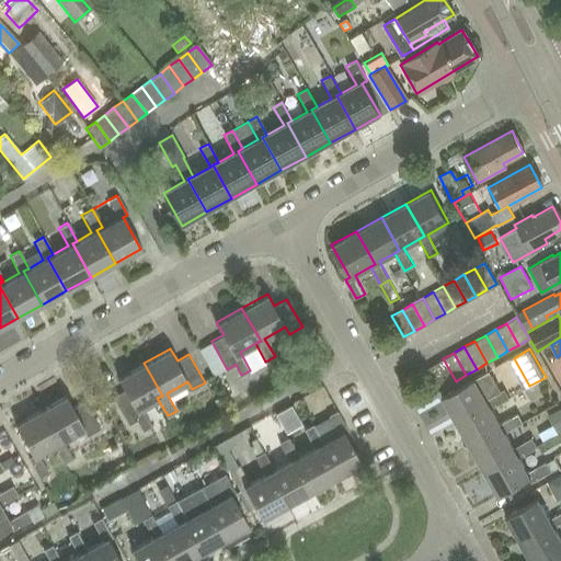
[(456,381),(443,358),(433,365),(445,387),(456,381)]
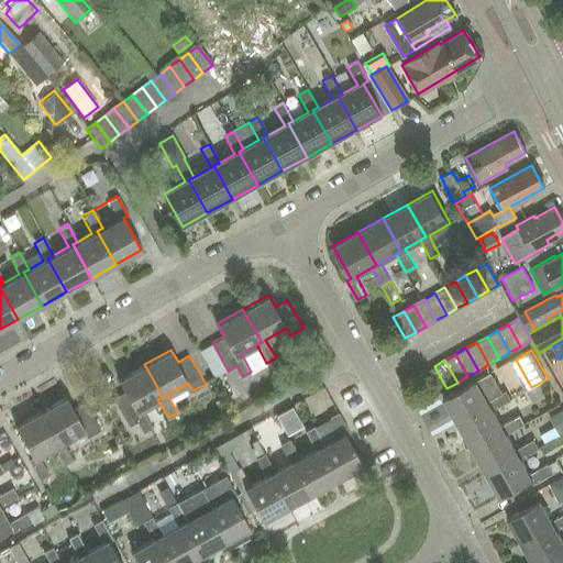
[(142,408),(157,399),(163,397),(144,364),(119,378),(125,390),(114,397),(129,424),(136,420),(143,431),(152,427),(142,408)]
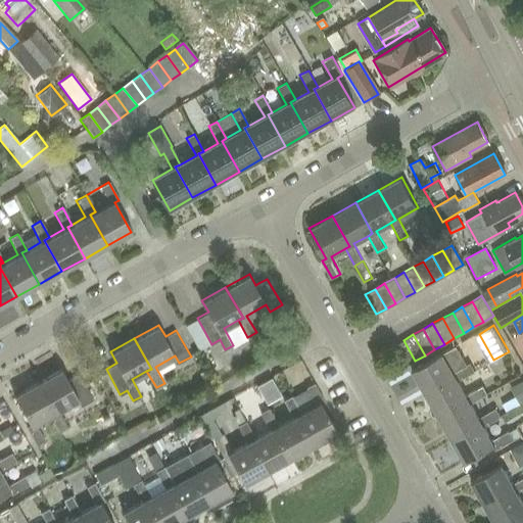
[(415,361),(403,340),(393,345),(406,366),(415,361)]
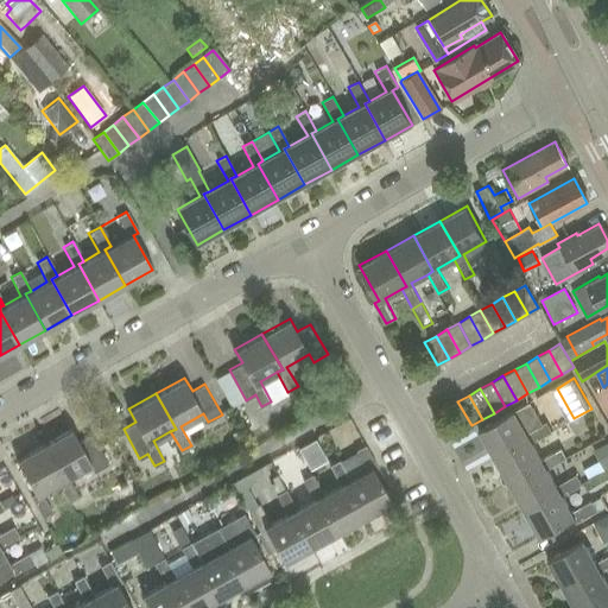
[(527,401),(512,411),(526,434),(542,425),(527,401)]
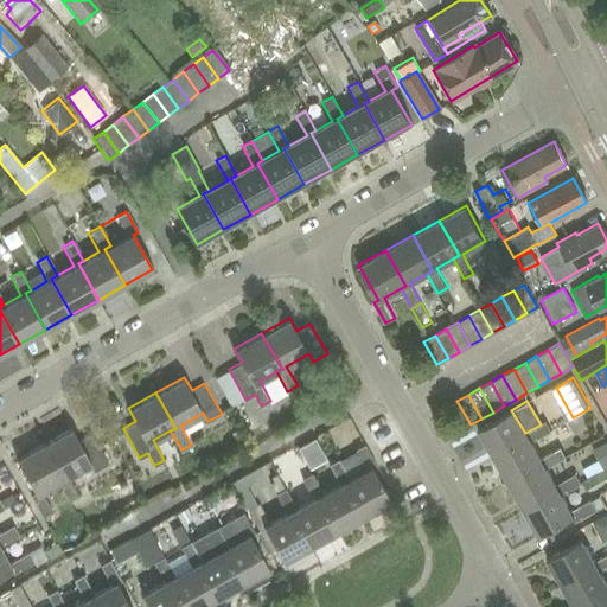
[(528,438),(530,443),(550,432),(544,422),(541,425),(525,433),(511,410),(477,432),(492,458),(528,438)]
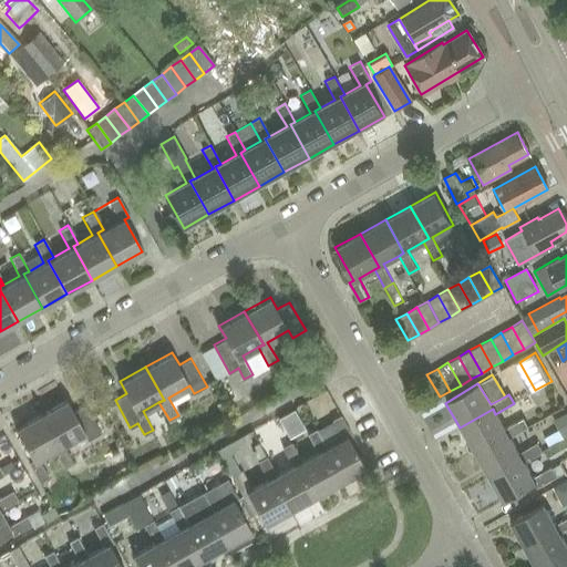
[(53,449),(64,466),(73,461),(63,443),(82,432),(86,440),(100,432),(84,404),(72,411),(65,399),(40,413),(59,445),(53,449)]
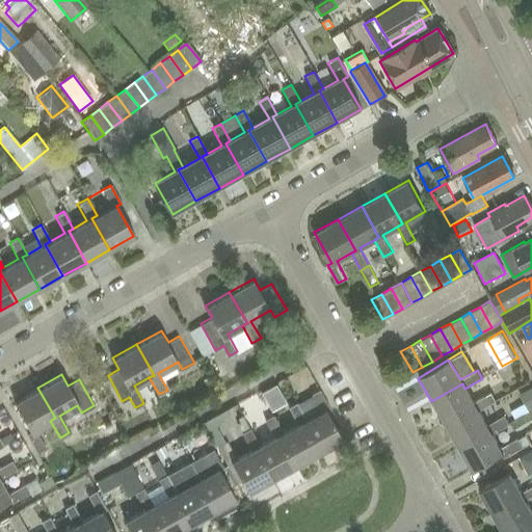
[(282,381),(267,390),(277,408),(292,400),(282,381)]
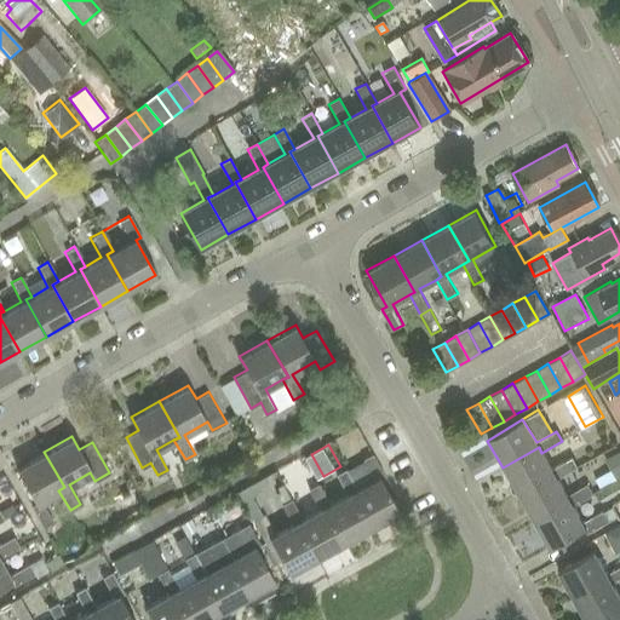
[(552,469),(541,453),(539,447),(503,468),(518,494),(555,474),(557,478),(578,466),(572,457),(552,469)]
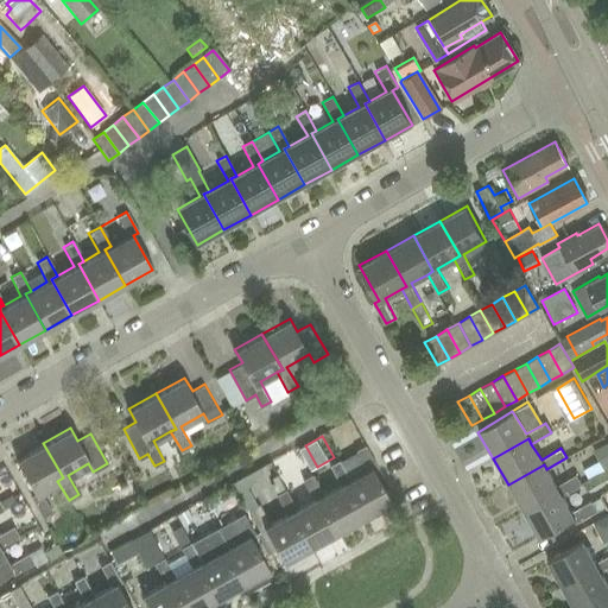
[(40,489),(57,481),(63,477),(43,443),(16,458),(35,493),(31,495),(42,515),(52,510),(40,489)]
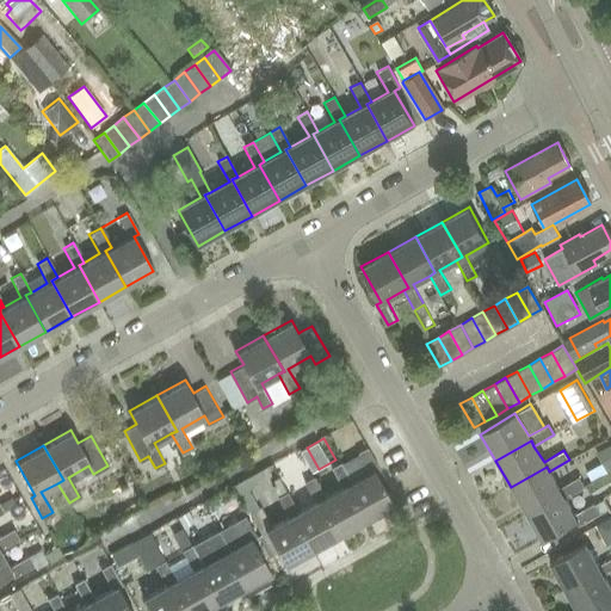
[(610,445),(597,454),(608,474),(610,471),(610,445)]
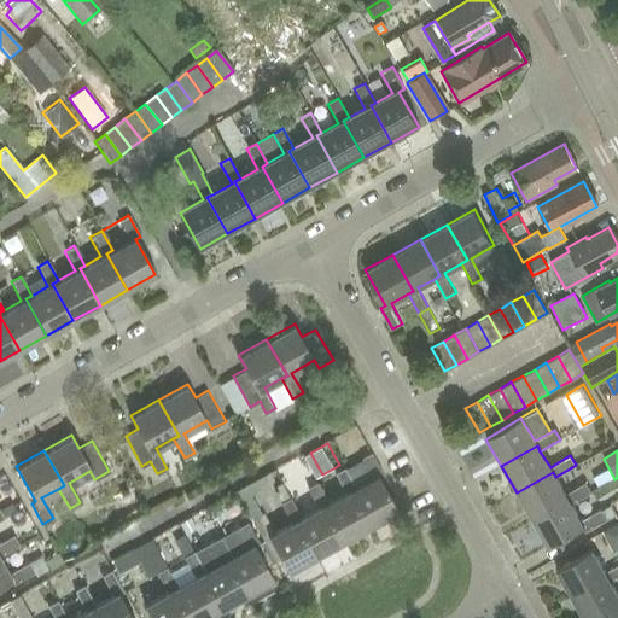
[(379,476),(383,473),(371,452),(362,458),(373,478),(356,487),(350,490),(371,526),(398,511),(379,476)]
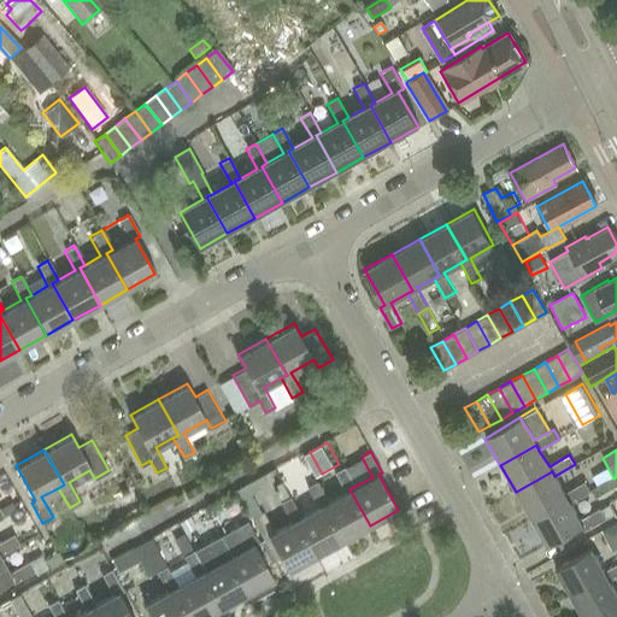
[(350,489),(356,486),(345,466),(335,471),(338,477),(321,487),(328,501),(323,504),(342,540),(370,526),(350,489)]
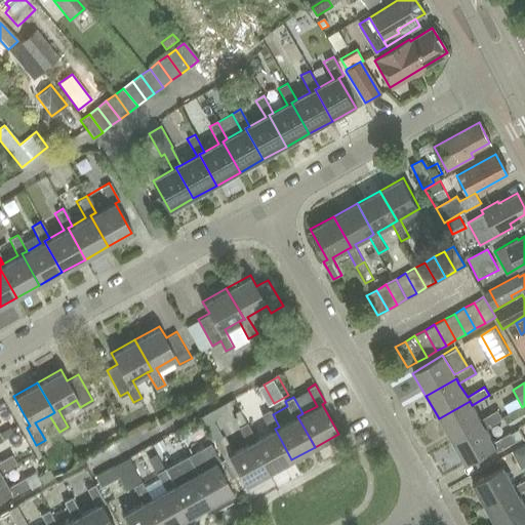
[(481,419),(472,405),(470,401),(439,418),(452,441),(483,423),(485,429),(502,418),(497,410),(481,419)]
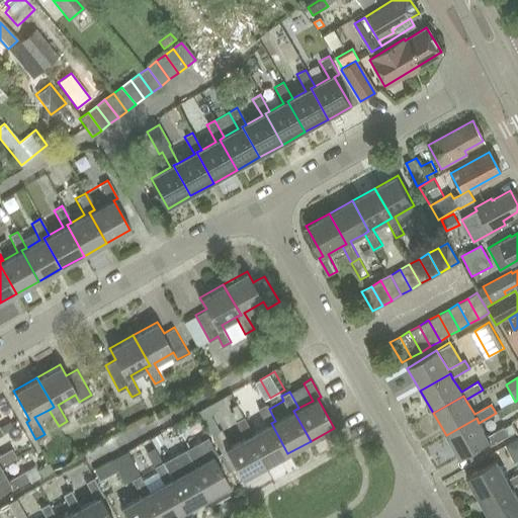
[(275,421),(269,409),(266,404),(258,409),(267,425),(253,433),(248,436),(265,466),(287,453),(271,423),(275,421)]
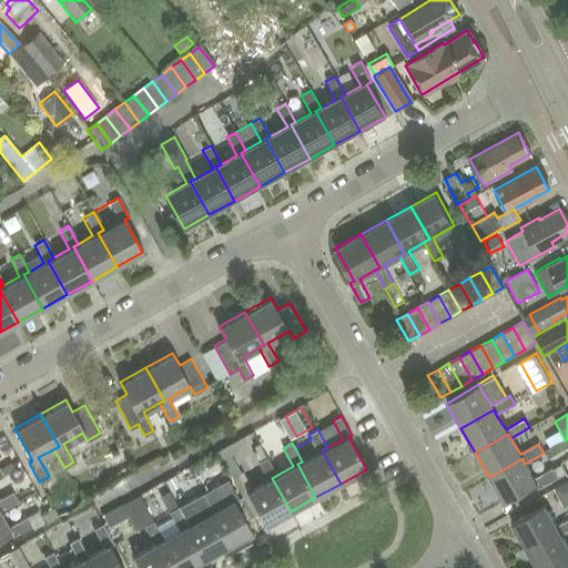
[(523,458),(489,477),(505,503),(536,484),(539,488),(565,473),(559,465),(554,468),(544,453),(525,464),(523,458)]
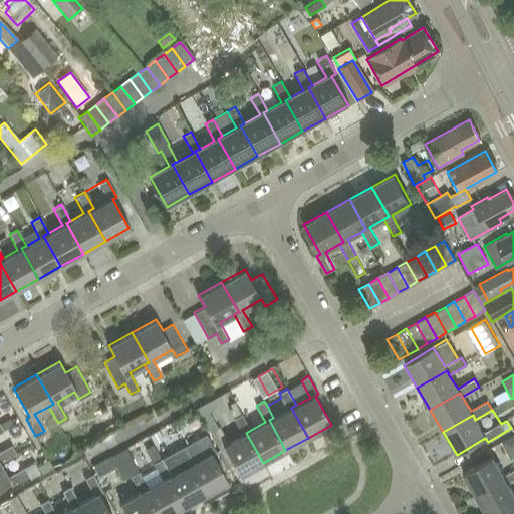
[(246,433),(251,430),(242,413),(234,418),(243,435),(224,445),(240,475),(263,463),(246,433)]
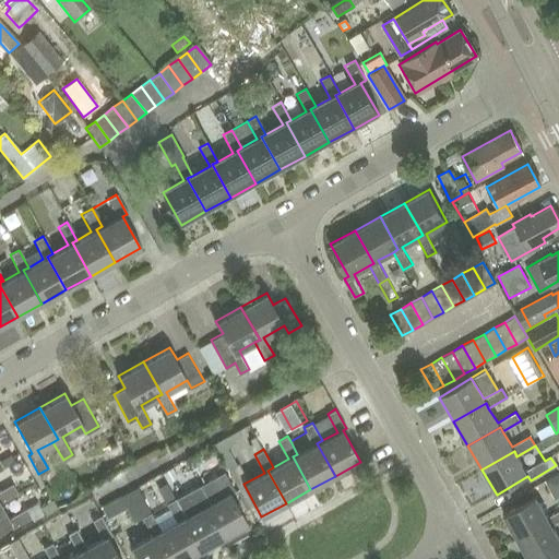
[(171,470),(163,474),(168,484),(177,479),(171,470)]
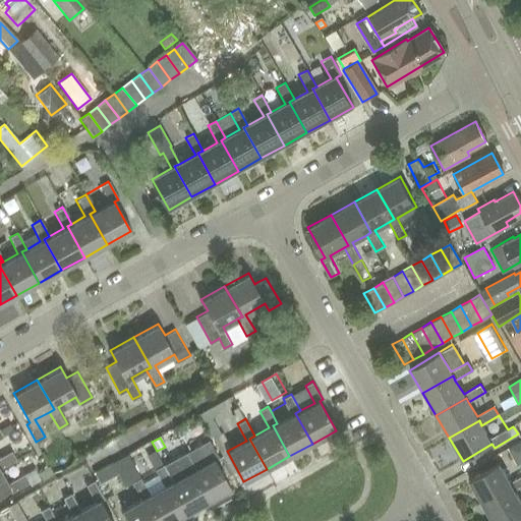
[(208,502),(231,488),(215,460),(219,457),(209,439),(186,451),(195,467),(190,470),(208,502)]
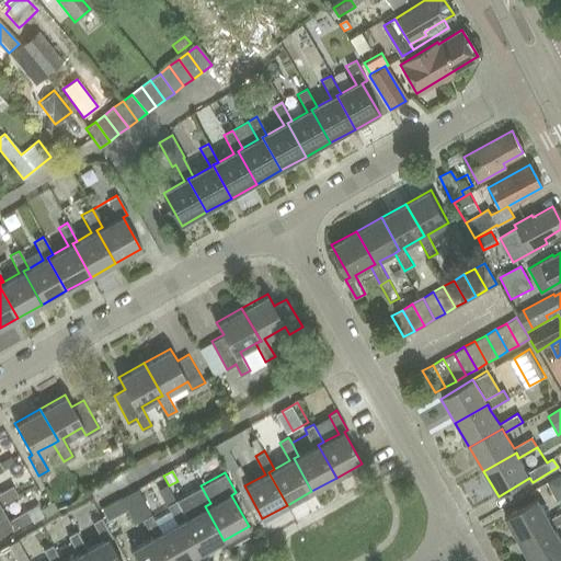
[(560,474),(547,483),(557,502),(560,500),(560,474)]
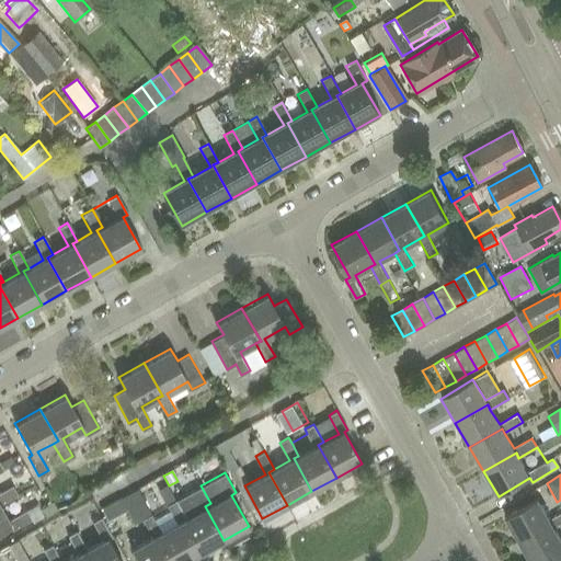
[(0,502),(16,493),(12,484),(0,491),(0,502)]
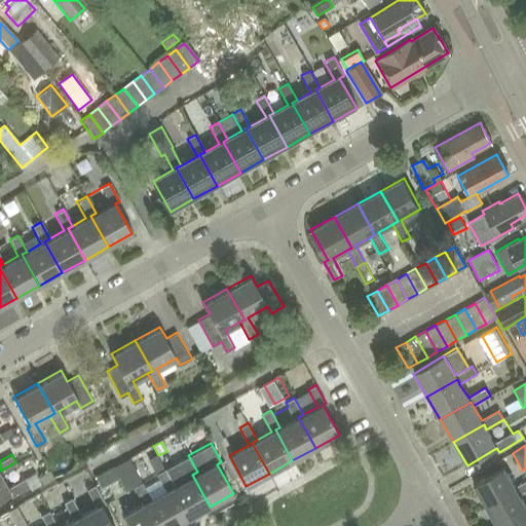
[(192,475),(197,472),(188,455),(164,468),(174,485),(170,487),(187,519),(210,506),(192,475)]
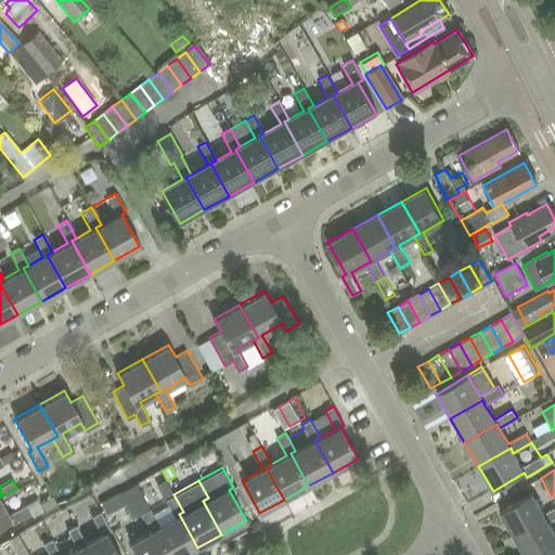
[(168,554),(154,528),(159,525),(139,489),(126,497),(137,515),(141,513),(151,530),(129,542),(137,554),(168,554)]
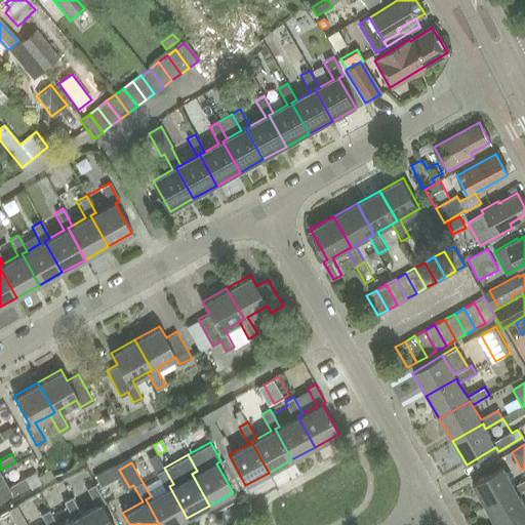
[(169,486),(173,484),(164,468),(156,472),(165,488),(151,496),(146,499),(159,524),(173,524),(187,518),(169,486)]
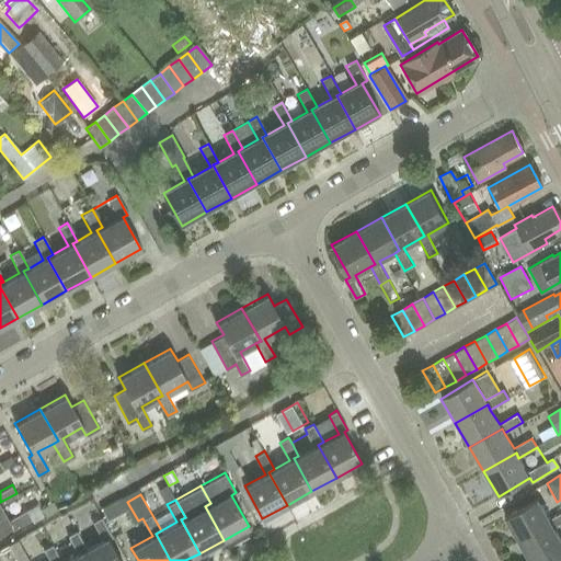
[(551,524),(554,529),(560,525),(560,513),(549,521),(537,500),(504,517),(518,542),(551,524)]
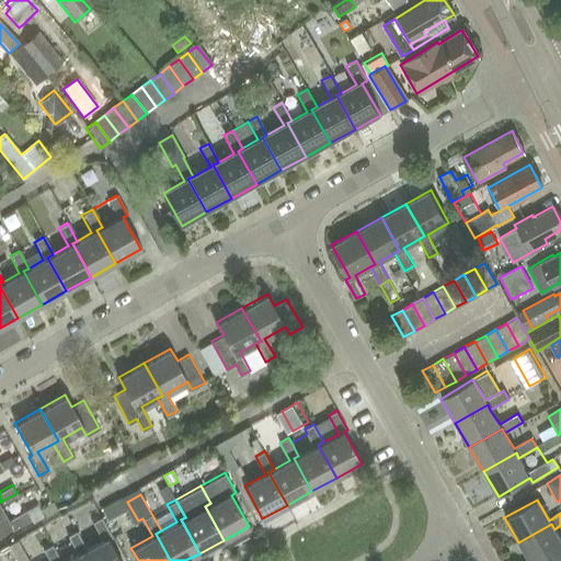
[(53,502),(41,508),(46,516),(57,510),(53,502)]
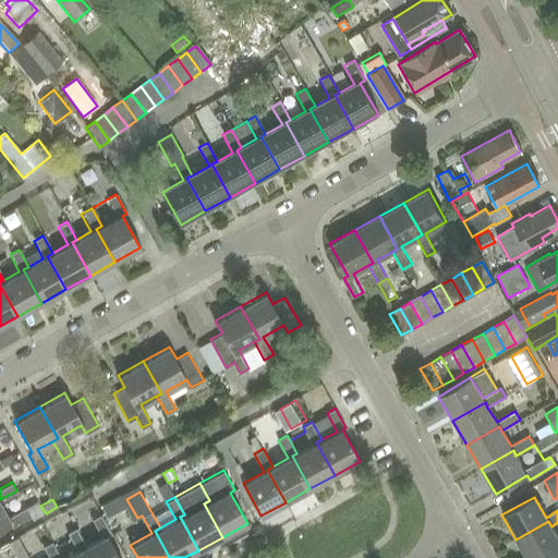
[(0,525),(9,521),(11,526),(31,516),(25,506),(7,517),(0,506),(0,525)]
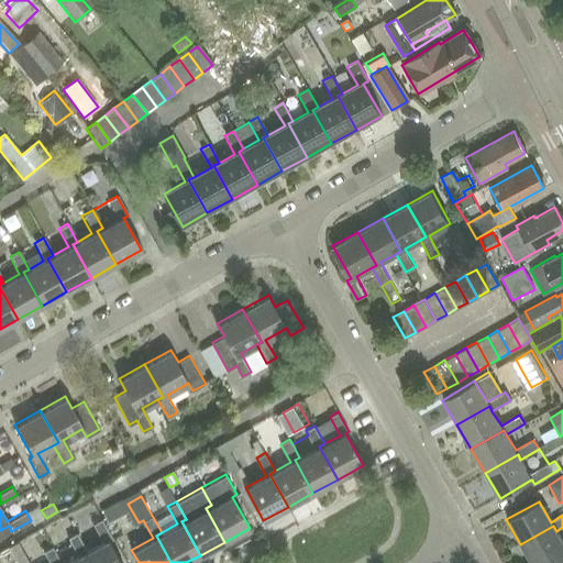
[(87,549),(83,551),(88,562),(120,562),(108,539),(112,537),(101,518),(92,522),(102,540),(87,549)]
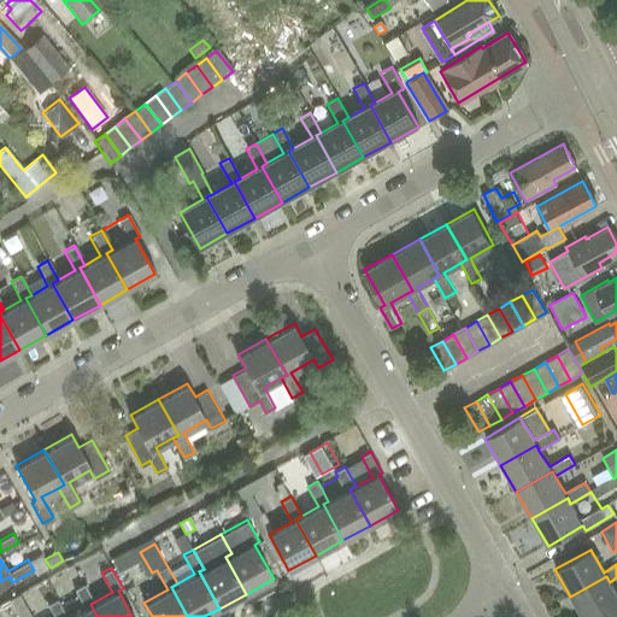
[(616,595),(610,582),(606,576),(570,597),(581,616),(597,616),(616,605),(616,595)]
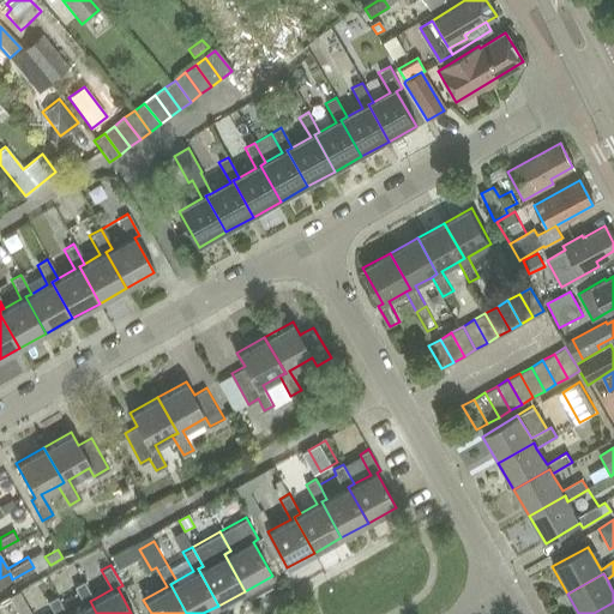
[(67,613),(66,613),(96,613),(90,601),(95,599),(84,579),(74,585),(85,605),(67,613)]
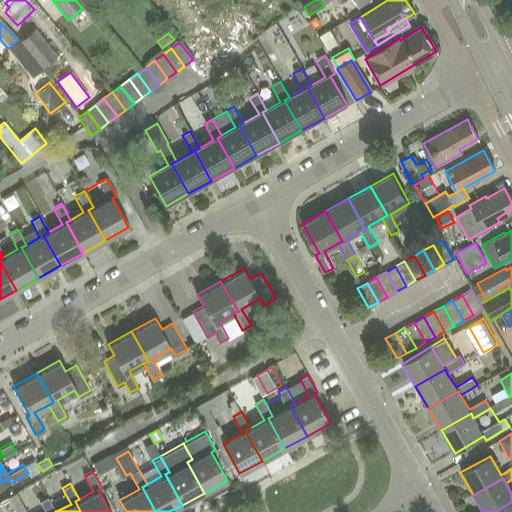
[(55,511),(56,511),(48,495),(39,500),(45,511),(55,511)]
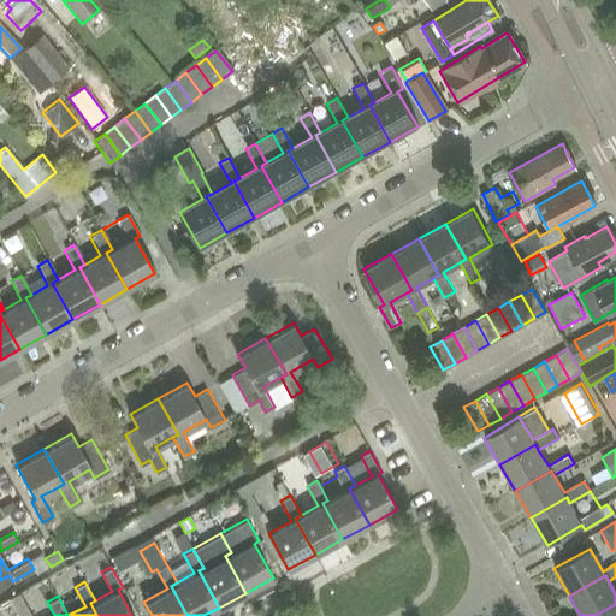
[(615,615),(615,604),(596,615),(615,615)]
